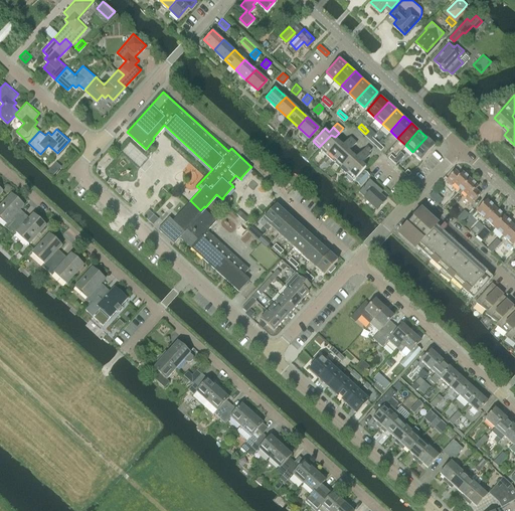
[(331,135),(319,147),(326,153),(338,140),(335,137),(331,135)]
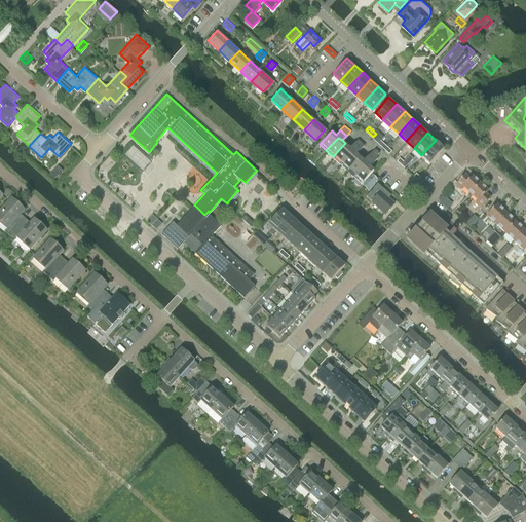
[(353,142),(360,148),(364,143),(358,138),(353,142)]
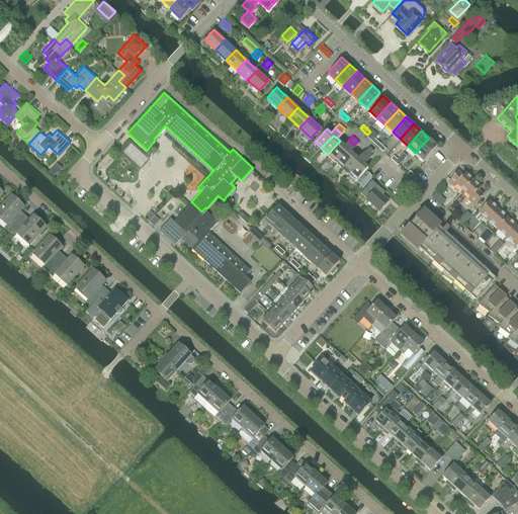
[(429,138),(415,153),(423,159),(436,145),(429,138)]
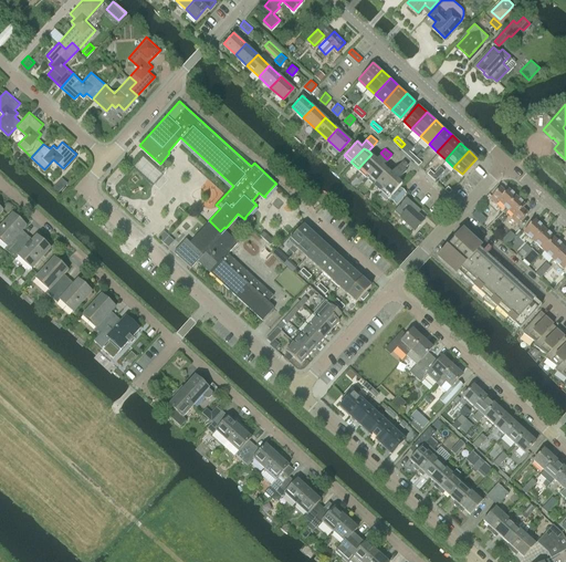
[(418,163),(421,159),(413,152),(410,155),(418,163)]
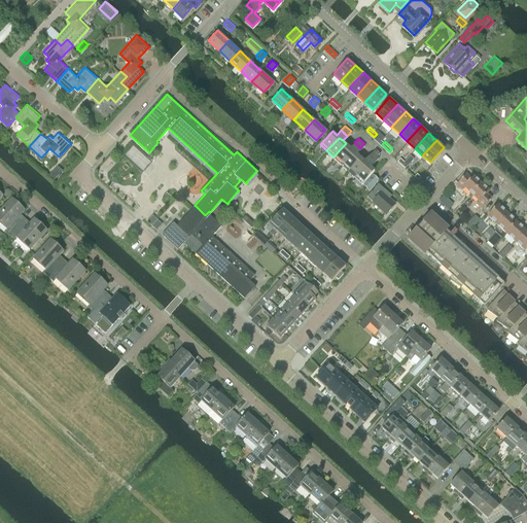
[(346,143),(334,157),(341,163),(353,150),(356,152),(360,148),(354,142),(350,147),(346,143)]
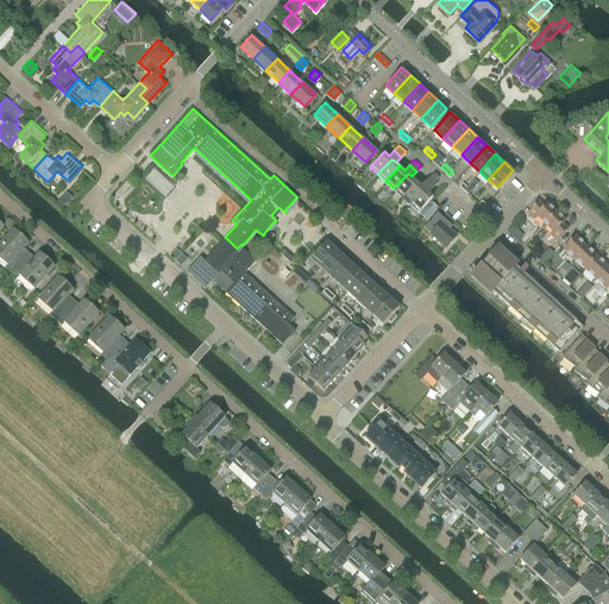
[(434,170),(426,178),(433,184),(437,180),(435,178),(439,175),(434,170)]
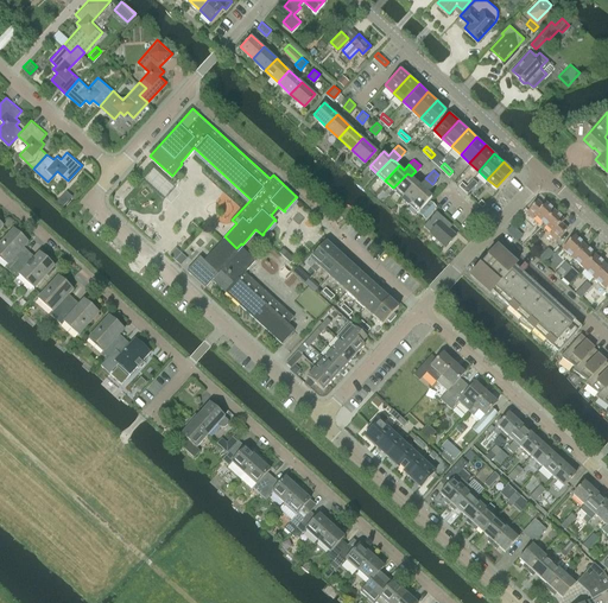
[(407,173),(393,188),(401,195),(416,181),(411,176),(407,173)]
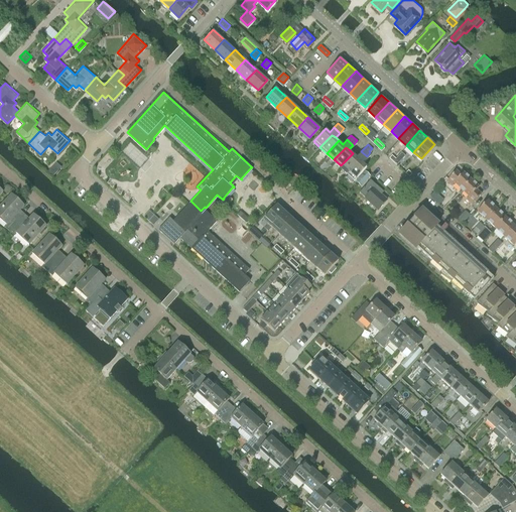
[(353,153),(341,165),(348,172),(359,159),(362,161),(367,156),(361,151),(356,156),(353,153)]
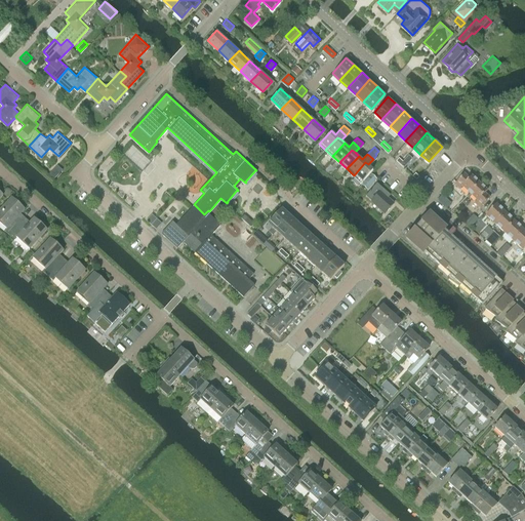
[(403,165),(406,162),(399,155),(396,158),(403,165)]
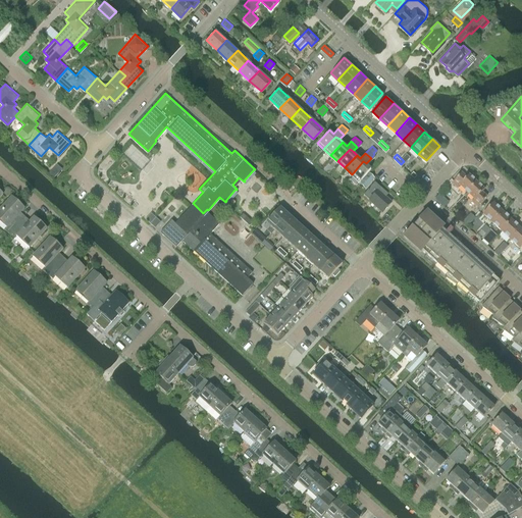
[(363,161),(352,174),(358,180),(370,167),(366,163),(363,161)]
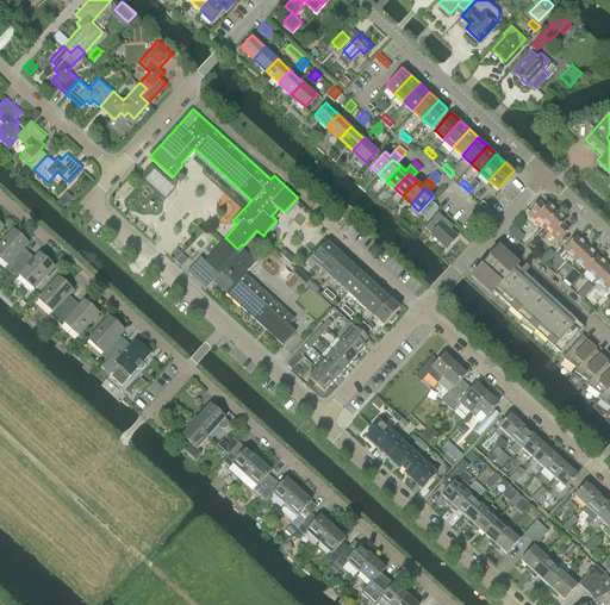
[(431,198),(419,211),(427,217),(437,205),(436,204),(433,199),(431,198)]
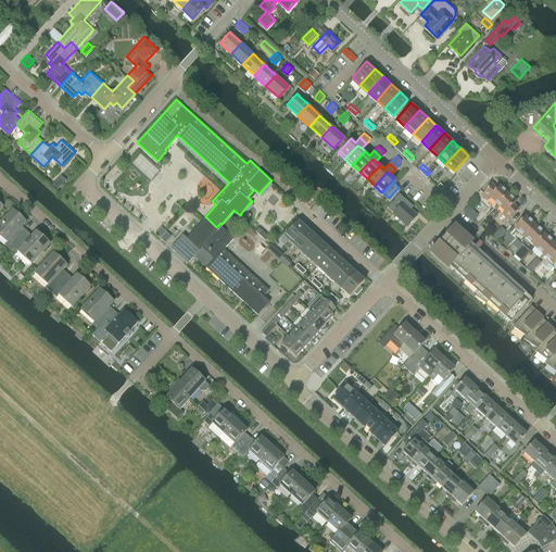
[(489,195),(497,202),(507,191),(498,184),(496,186),(491,182),(481,191),(487,197),(489,195)]
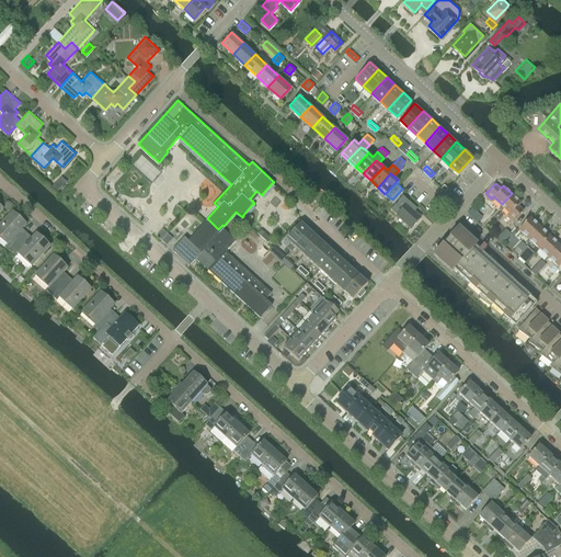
[(403,192),(391,205),(398,211),(397,213),(408,223),(411,225),(421,214),(414,208),(418,205),(403,192)]
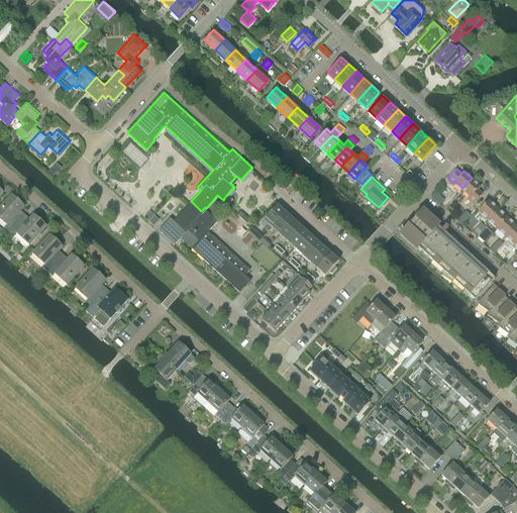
[(480,185),(472,178),(462,188),(470,195),(468,197),(473,202),(482,192),(477,187),(480,185)]
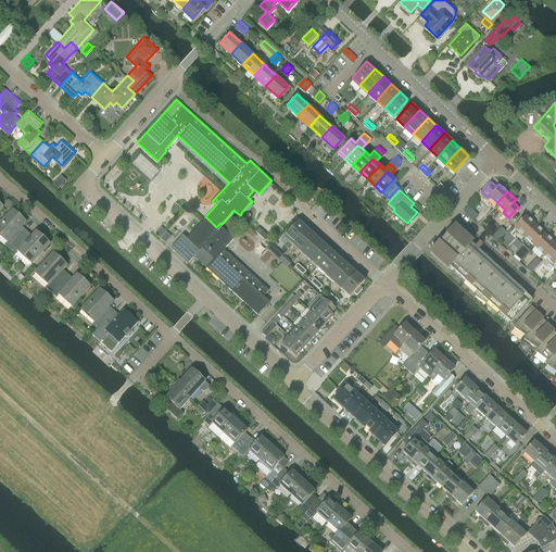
[(463,209),(472,217),(478,212),(468,203),(463,209)]
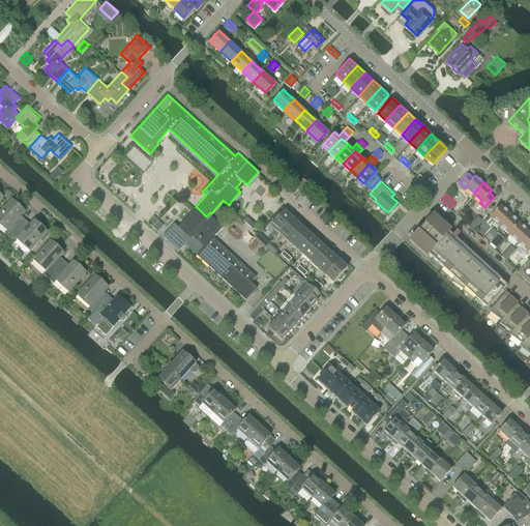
[(4,230),(9,235),(26,217),(21,213),(25,209),(12,197),(0,209),(0,222),(6,228),(4,230)]
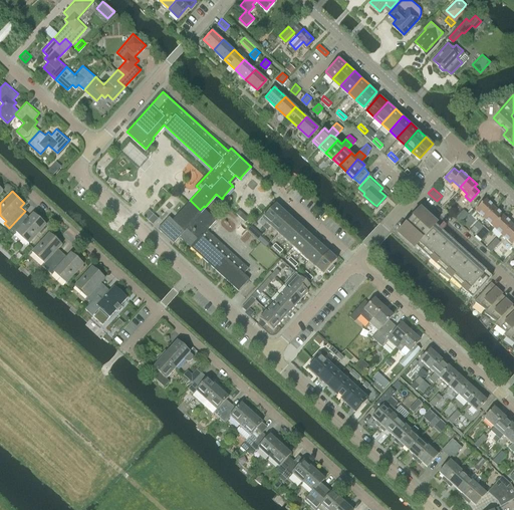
[(475,208),(484,216),(494,205),(485,197),(475,208)]
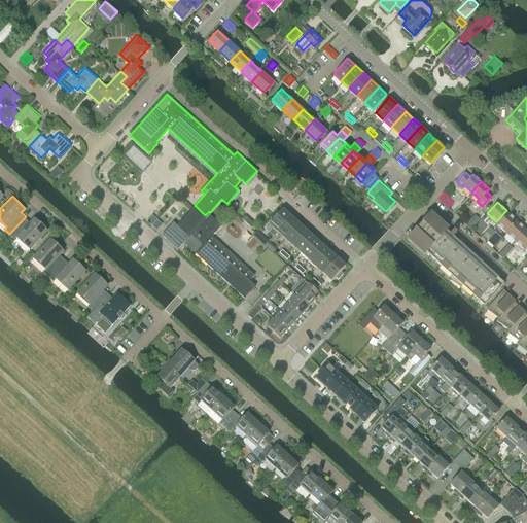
[(194,249),(196,251),(205,259),(244,295),(255,283),(249,278),(254,272),(212,233),(221,222),(210,212),(209,211),(205,215),(195,205),(195,206),(194,205),(192,206),(194,206),(178,223),(177,223),(173,220),(162,233),(178,247),(184,241),(194,249)]
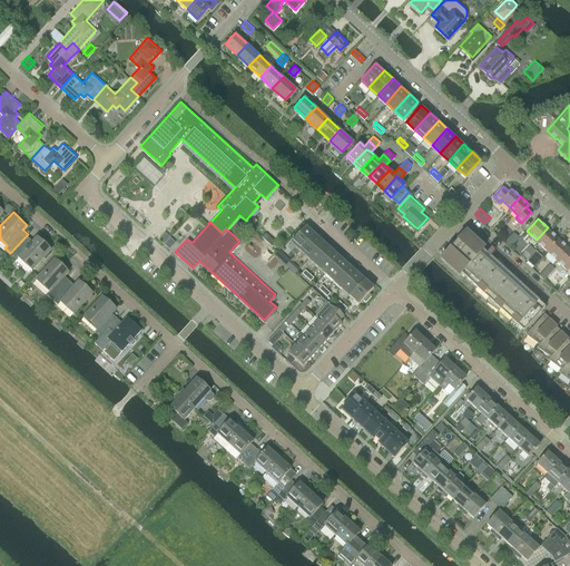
[(290,241),(295,245),(292,249),(295,252),(298,249),(300,249),(314,232),(305,224),(290,241)]
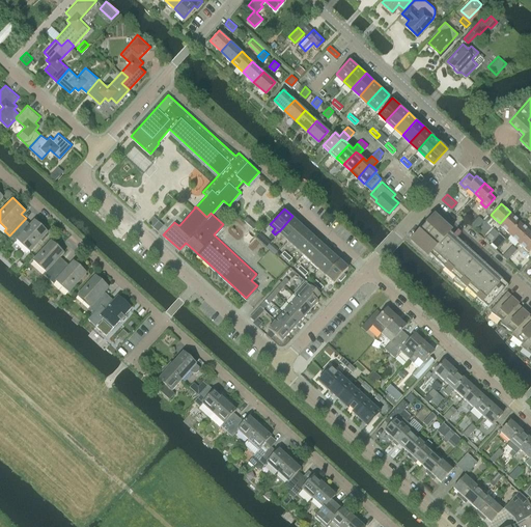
[(510,212),(500,223),(509,232),(520,221),(510,212)]
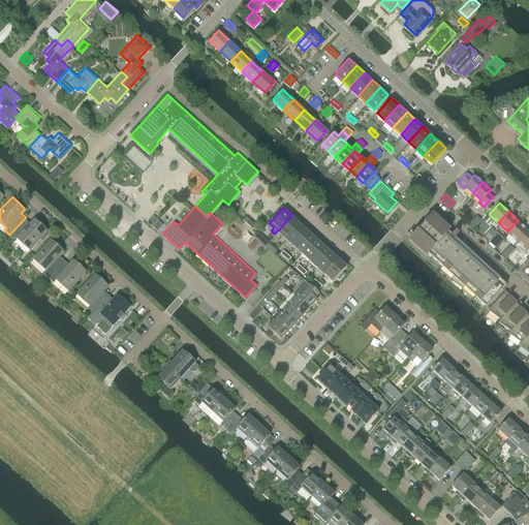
[(432,255),(486,305),(505,282),(455,237),(459,232),(456,228),(452,233),(447,229),(449,227),(432,212),(430,214),(429,213),(409,235),(410,236),(408,238),(426,253),(428,251),(432,255)]
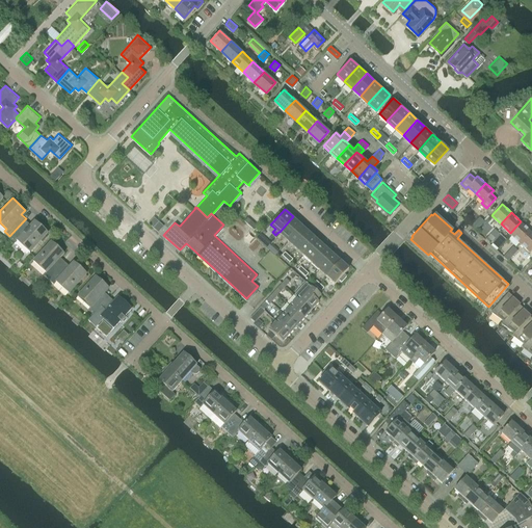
[(154,214),(148,220),(153,225),(158,230),(164,222),(159,218),(154,214)]
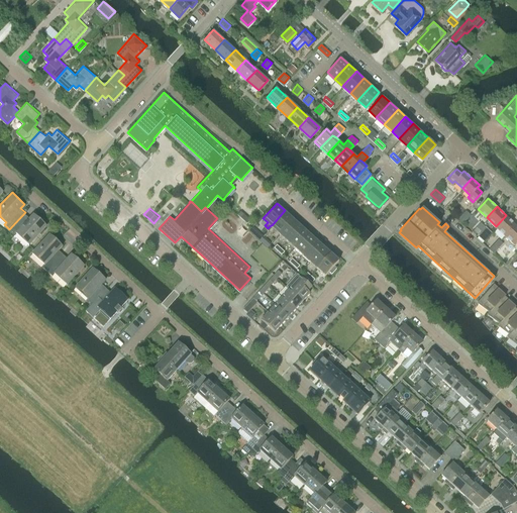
[(466,208),(457,216),(462,221),(471,212),(466,208)]
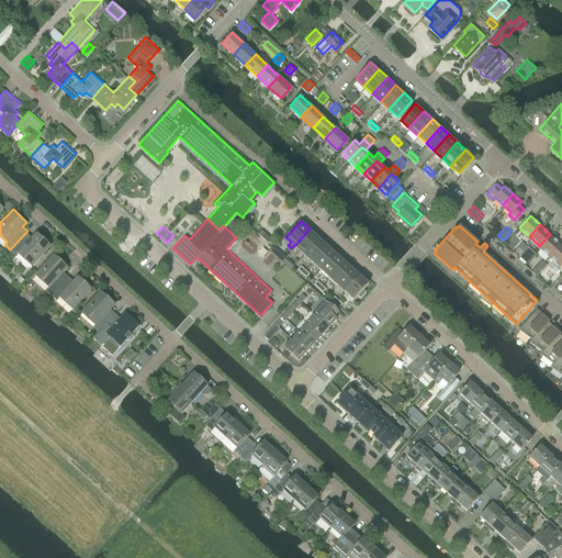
[(259,231),(266,237),(269,240),(272,236),(262,227),(259,231)]
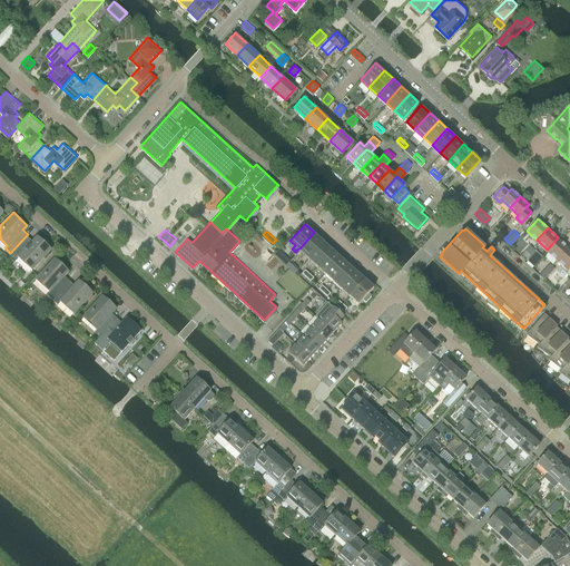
[(314,232),(300,249),(307,256),(323,240),(314,232)]
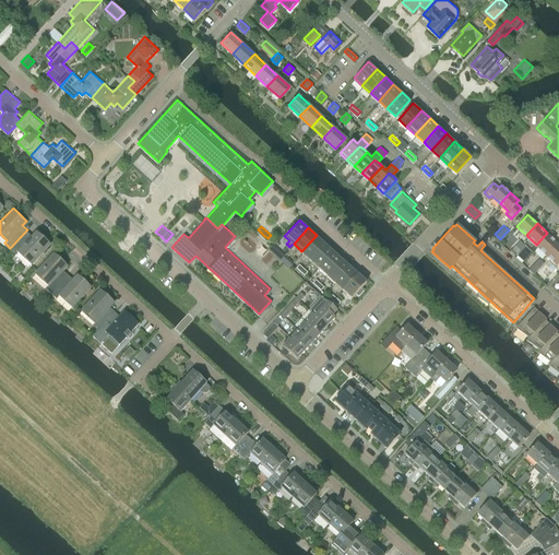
[(27,229),(10,248),(15,254),(19,251),(31,262),(50,241),(36,229),(32,234),(27,229)]
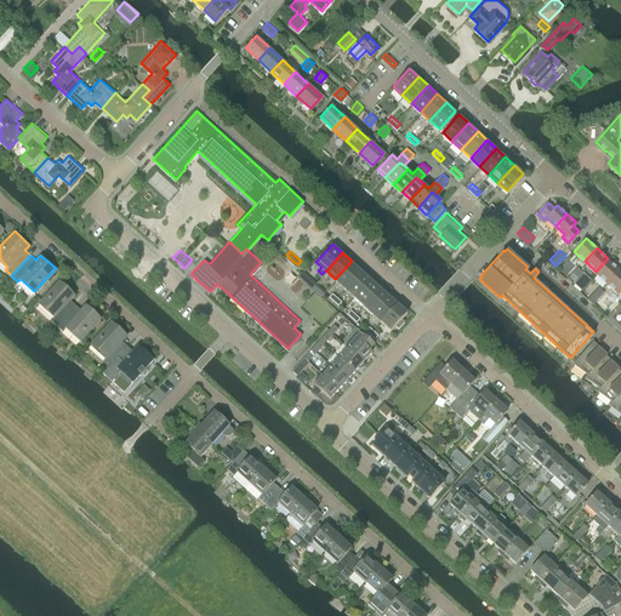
[(608,258),(596,272),(607,281),(619,268),(608,258)]
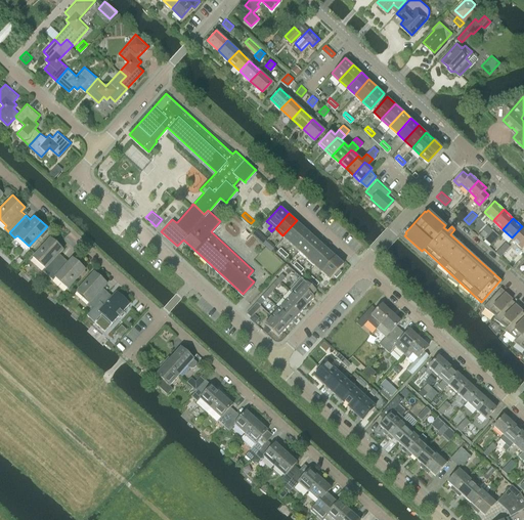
[(297,220),(282,235),(291,243),(304,227),(297,220)]
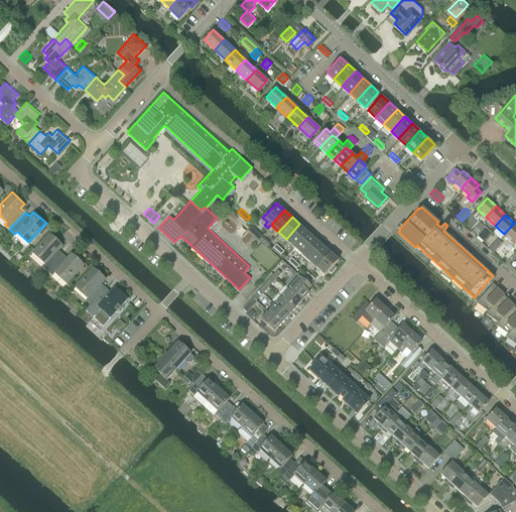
[(480,220),(475,225),(480,229),(484,224),(480,220)]
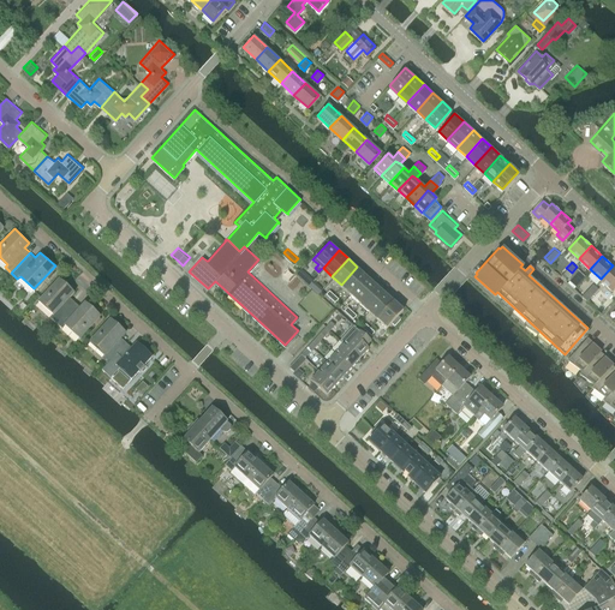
[(614,267),(613,265),(601,279),(611,288),(614,285),(614,267)]
